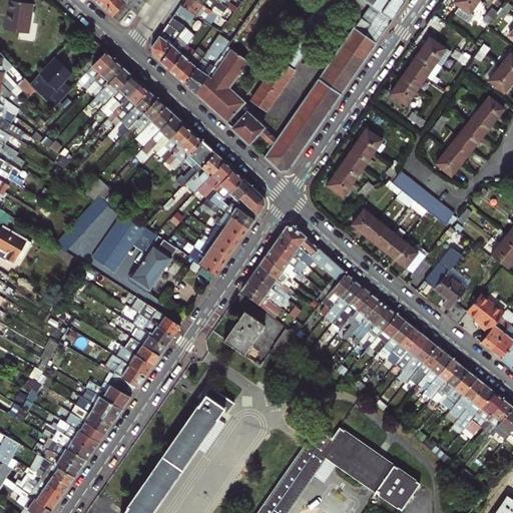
[(30,0),(12,0),(12,2),(9,2),(4,32),(29,37),(35,6),(28,5),(29,2),(30,0)]
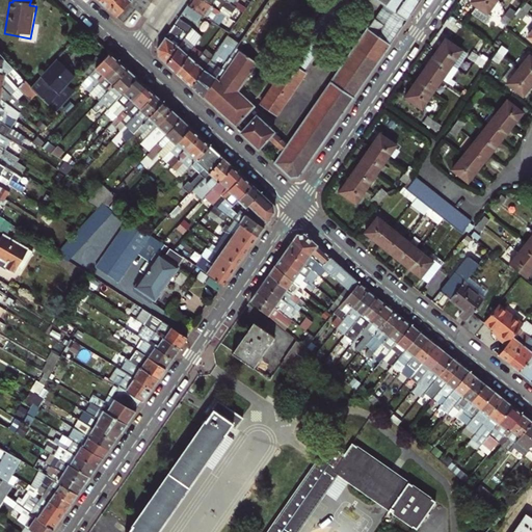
[(107,9),(115,0),(100,0),(99,2),(107,9)]
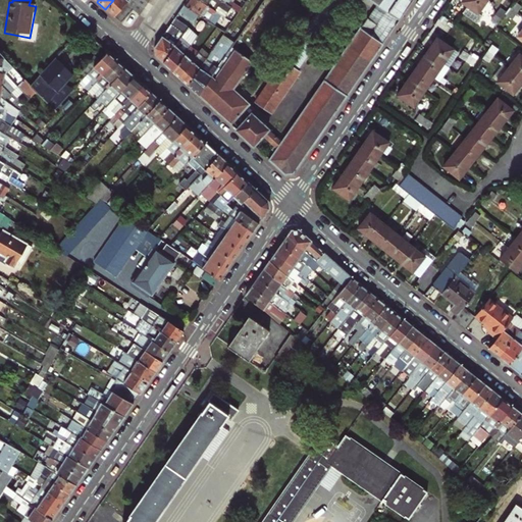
[(113,0),(105,9),(114,17),(125,4),(129,0),(113,0)]
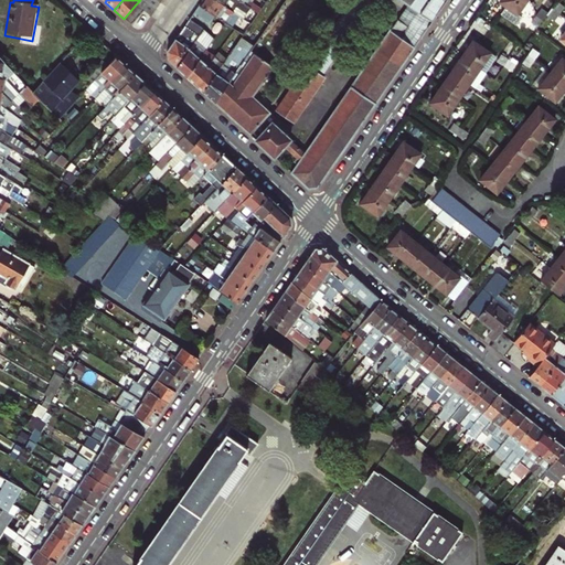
[(151,17),(156,10),(141,0),(140,0),(136,4),(145,11),(151,17)]
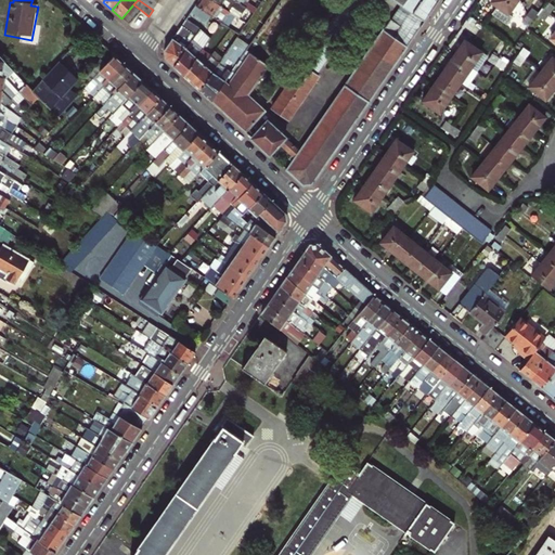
[(139,0),(153,10),(157,3),(152,0),(139,0)]
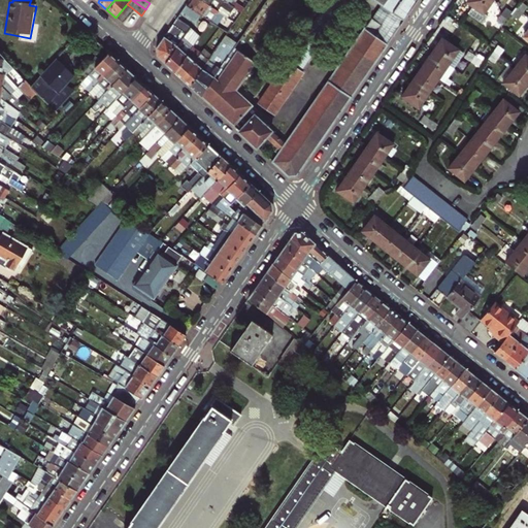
[(190,0),(188,4),(201,13),(211,21),(218,25),(224,17),(227,20),(229,17),(227,15),(205,0),(190,0)]
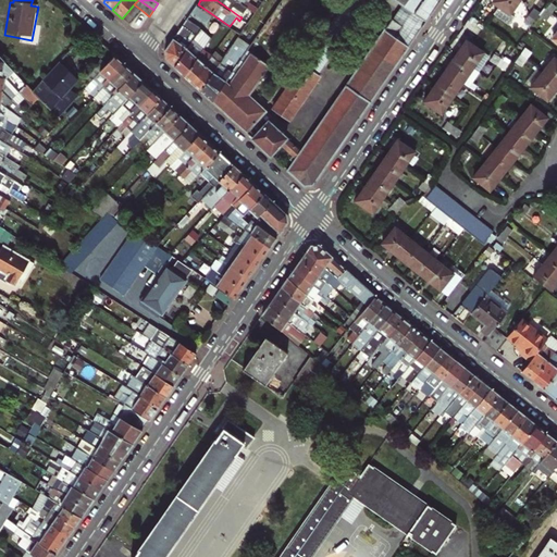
[(282,0),(246,53),(212,101),(252,139),(270,156),(280,145),(293,157),(289,160),(293,163),(287,171),(304,186),(313,186),(422,28),(408,19),(403,26),(393,20),(301,151),(269,122),(274,116),(250,95),(271,65),(270,65),(314,0),(282,0)]
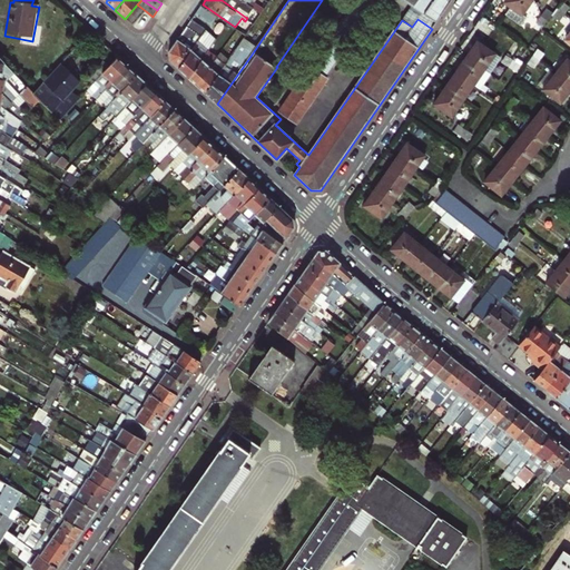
[(243,0),(222,0),(245,17),(251,10),(259,17),(262,13),(243,0)]
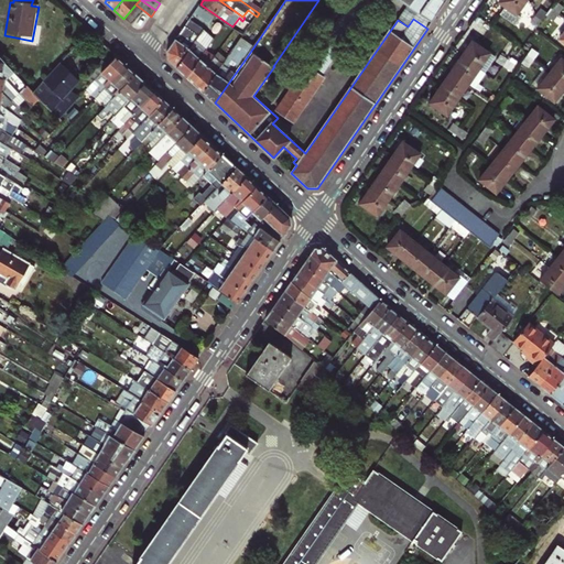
[(240,0),(259,13),(262,9),(248,0),(240,0)]
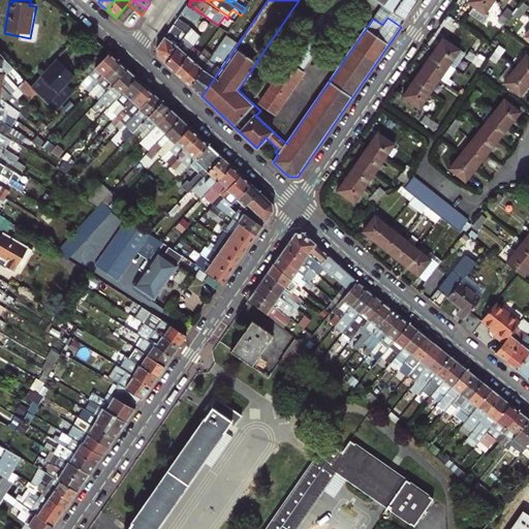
[(351,0),(333,0),(299,50),(311,59),(351,0)]
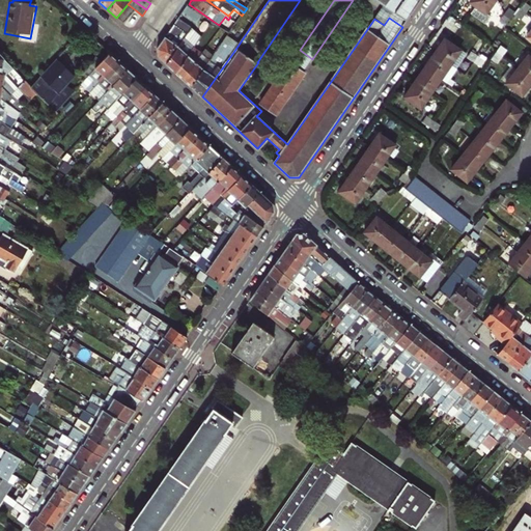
[(375,0),(384,5),(407,22),(421,0),(375,0)]
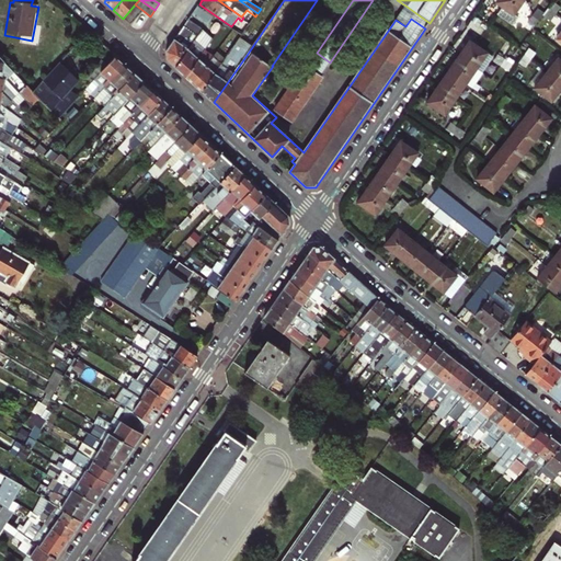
[(523,0),(499,0),(496,3),(502,7),(496,15),(508,22),(523,0)]
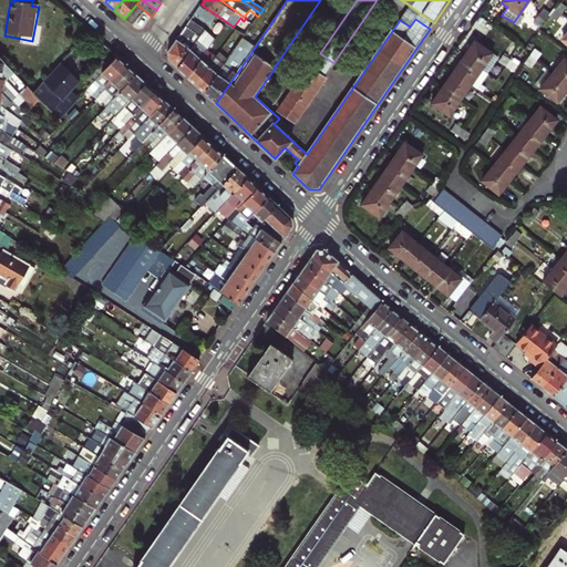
[(145,11),(136,4),(124,19),(131,26),(145,11)]
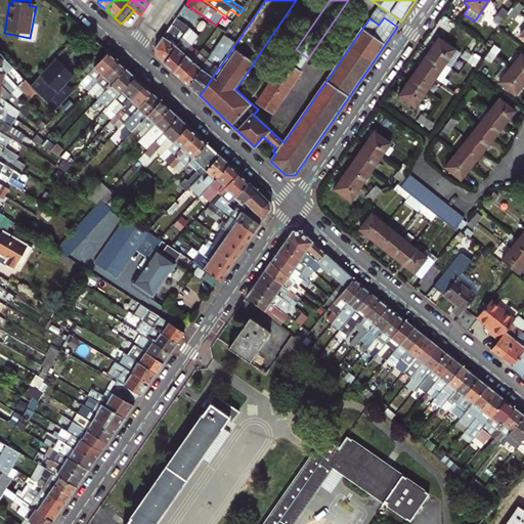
[(200,13),(186,4),(182,9),(195,18),(200,13)]
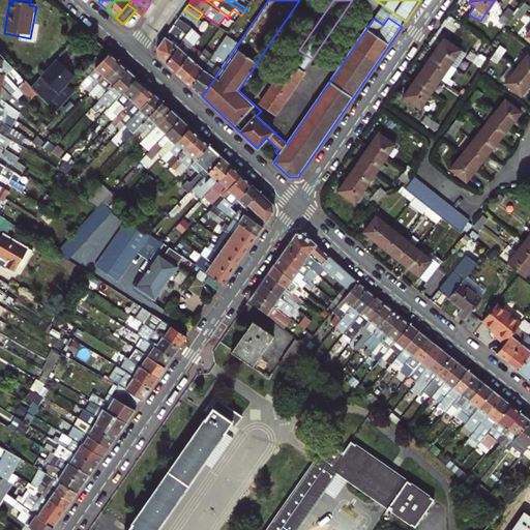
[(529,8),(524,4),(520,9),(525,13),(529,8)]
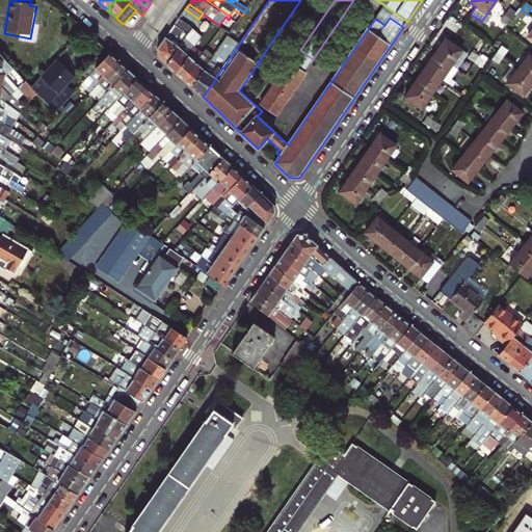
[(384,5),(375,19),(384,25),(390,18),(403,27),(407,22),(384,5)]
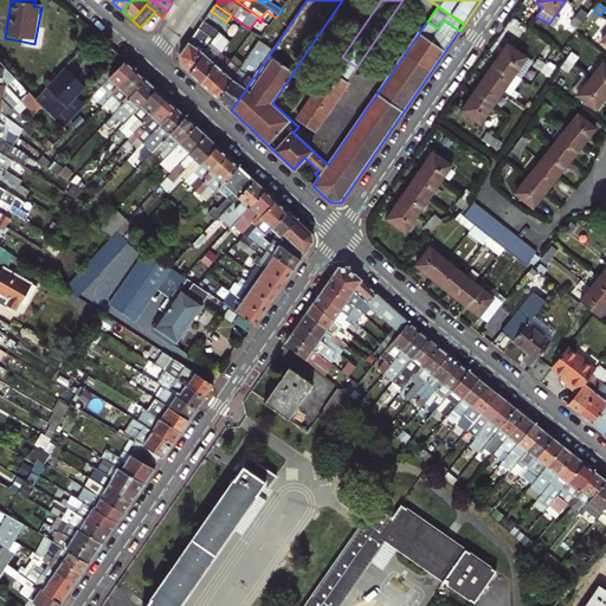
[(586,14),(581,10),(577,17),(581,21),(586,14)]
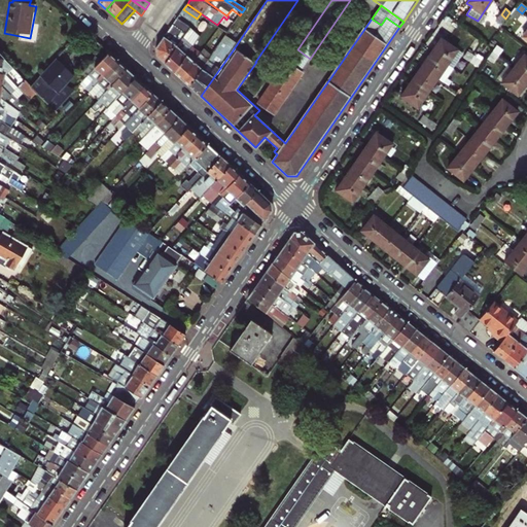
[(518,20),(522,13),(517,9),(513,15),(518,20)]
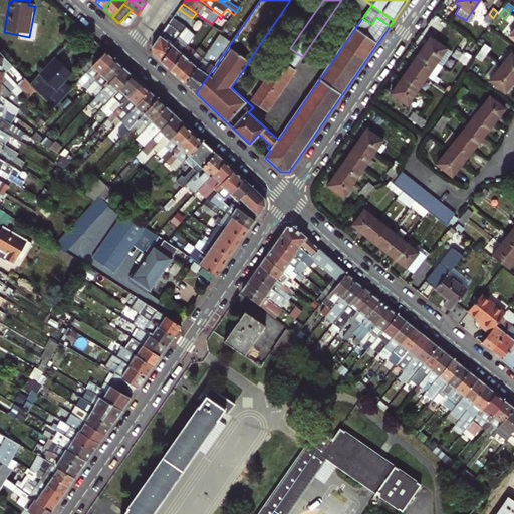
[(488,24),(493,18),(489,14),(484,20),(488,24)]
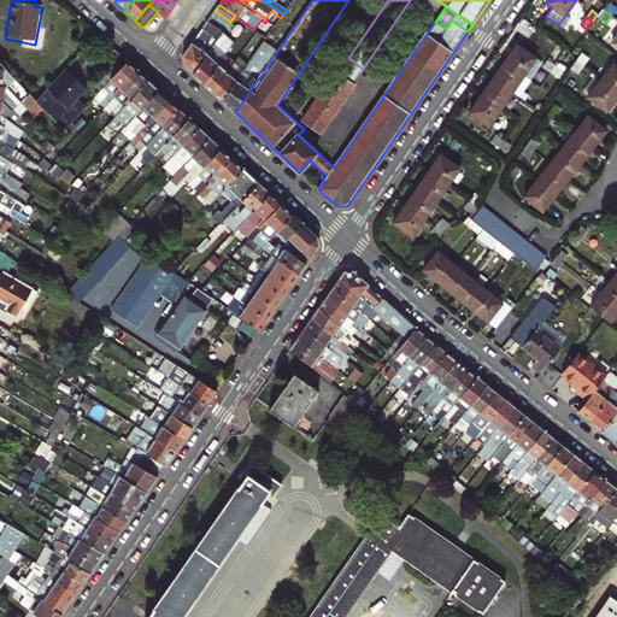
[(193,74),(223,31),(209,21),(183,56),(183,65),(193,74)]
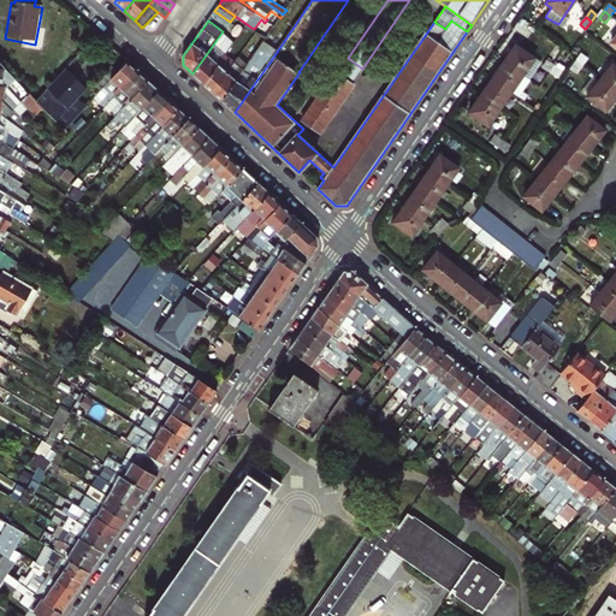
[(219,64),(225,54),(219,48),(229,35),(223,31),(193,73),(205,84),(219,64)]
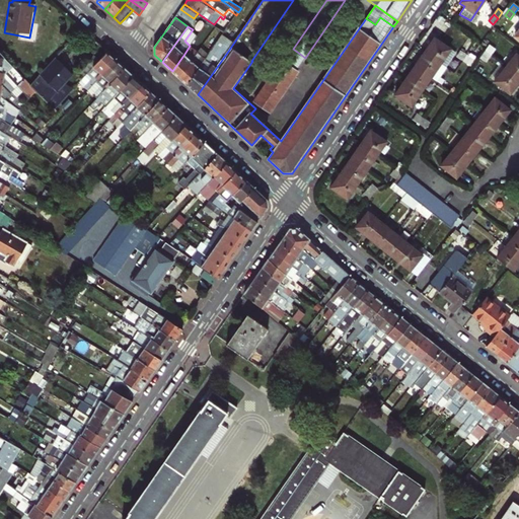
[(451,49),(435,38),(426,52),(441,63),(451,49)]
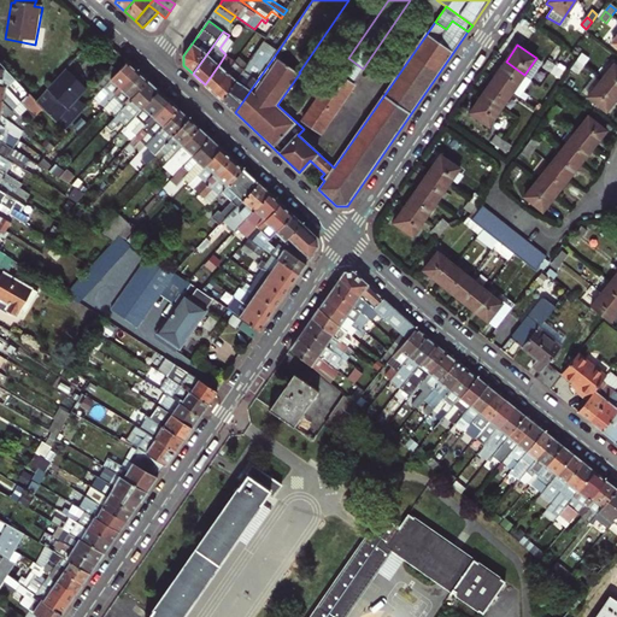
[(583,53),(577,62),(583,65),(588,57),(583,53)]
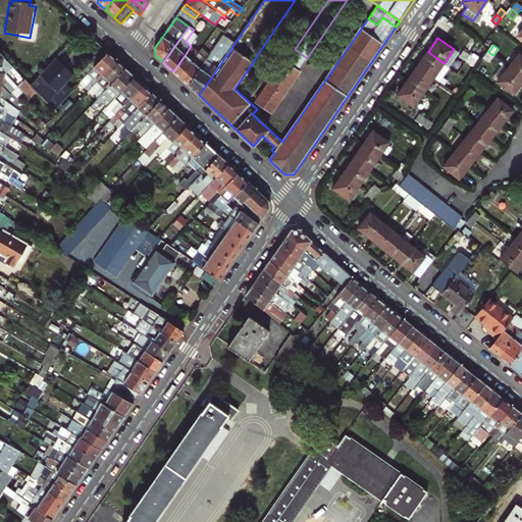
[(195,49),(191,46),(186,54),(189,57),(195,49)]
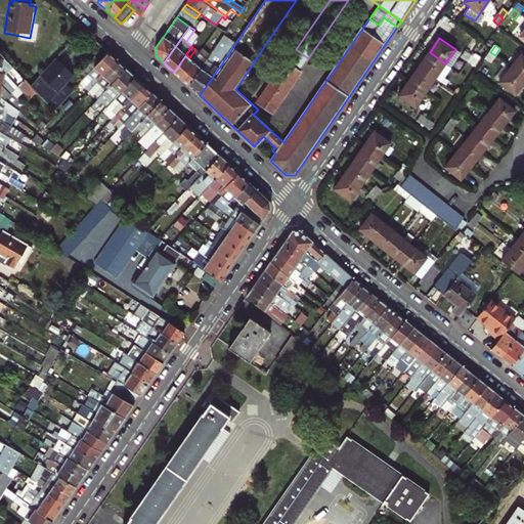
[(214,64),(208,59),(189,86),(200,95),(231,50),(226,47),(214,64)]
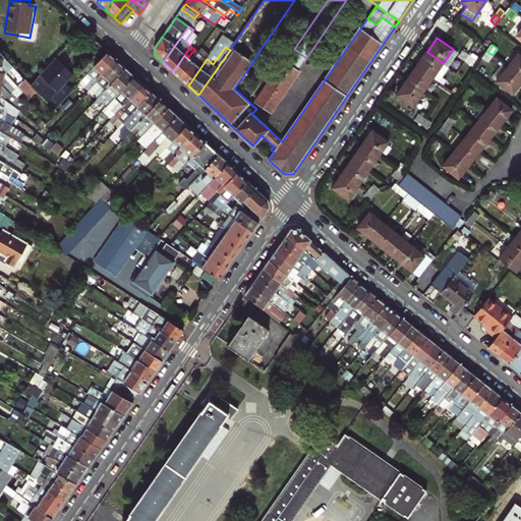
[(188,57),(185,54),(173,71),(180,77),(186,68),(188,70),(193,62),(192,61),(198,53),(194,49),(188,57)]
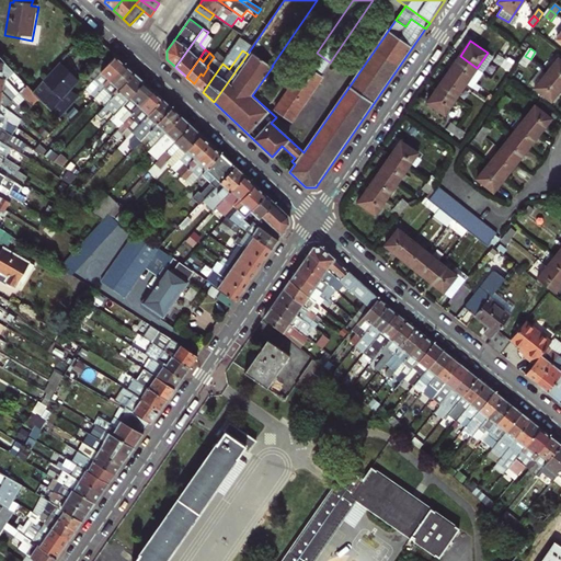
[(320,77),(330,63),(317,53),(276,111),(292,122),(322,78),(320,77)]
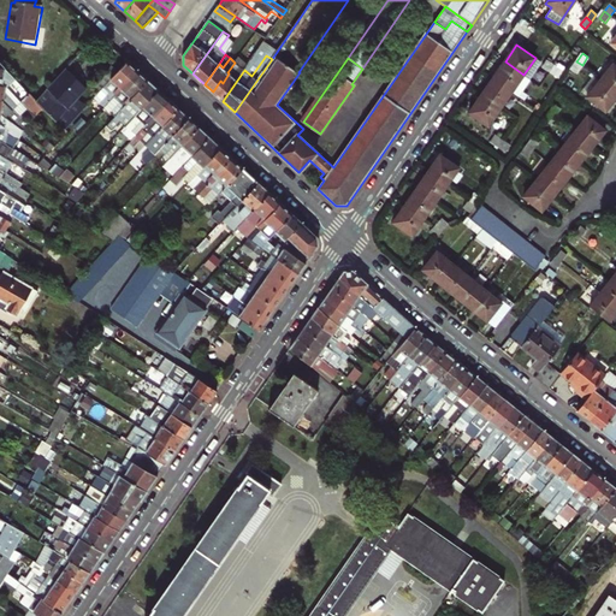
[(105,105),(137,70),(126,60),(94,95),(105,105)]
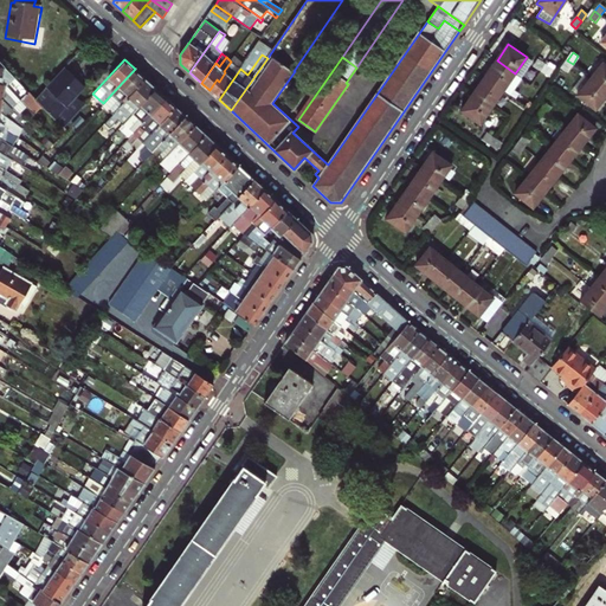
[(540,59),(535,65),(541,69),(546,63),(540,59)]
